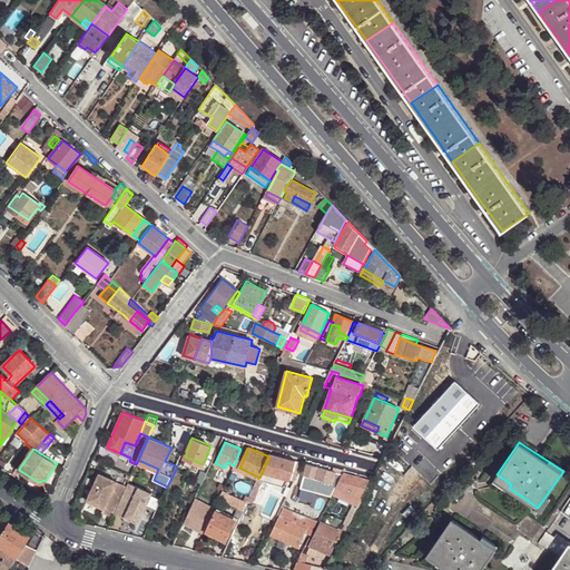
[(246,452),(242,450),(233,469),(257,481),(258,480),(259,478),(239,468),(246,452)]
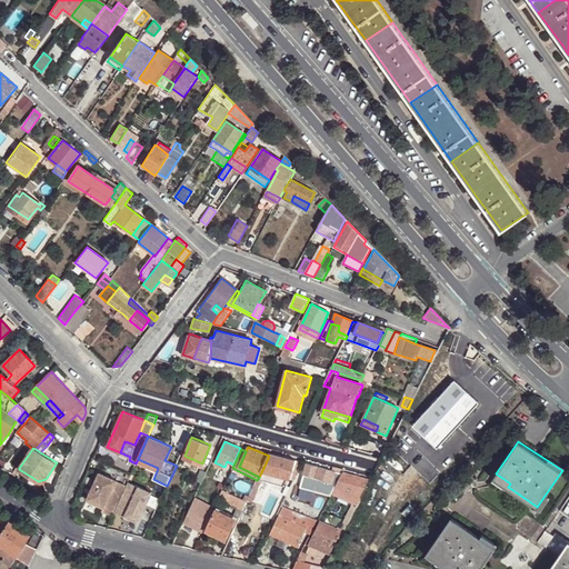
[(296,460),(270,452),(269,456),(262,470),(290,479),(296,460)]
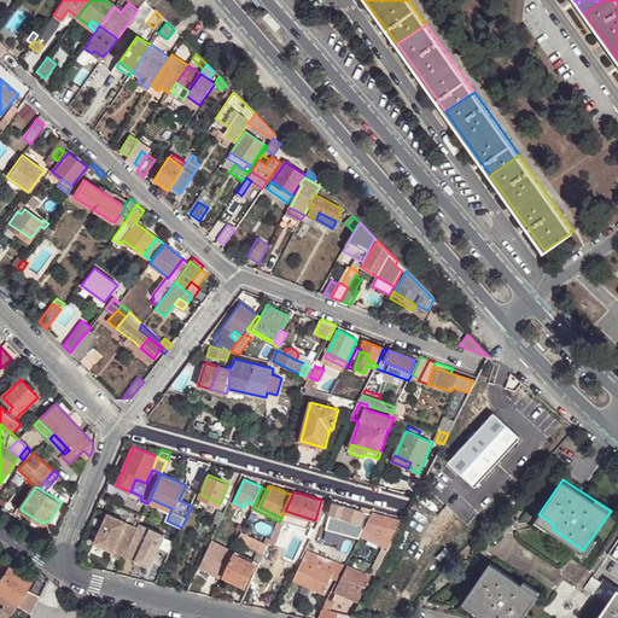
[(319,522),(328,502),(321,500),(315,520),(319,522)]
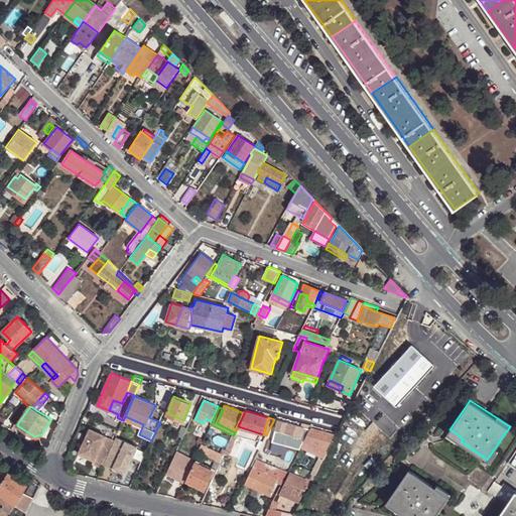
[(277,430),(286,433),(301,438),(302,436),(304,427),(279,419),(276,430),(277,430)]
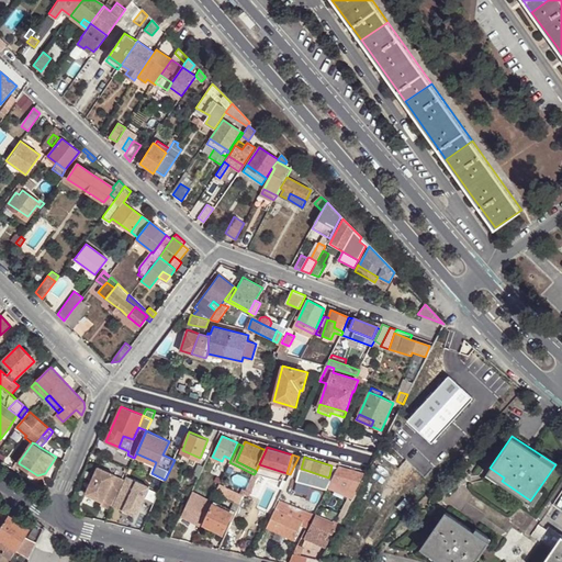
[(203,469),(204,465),(199,463),(194,471),(201,473),(203,469)]
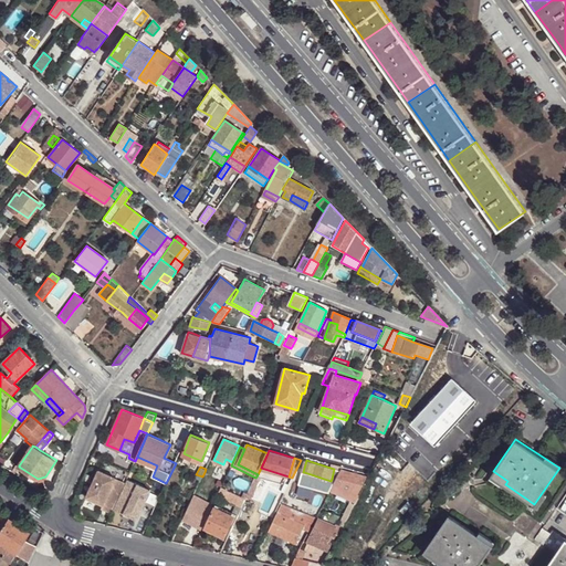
[(289,477),(261,468),(258,474),(257,477),(262,479),(282,484),(289,477)]
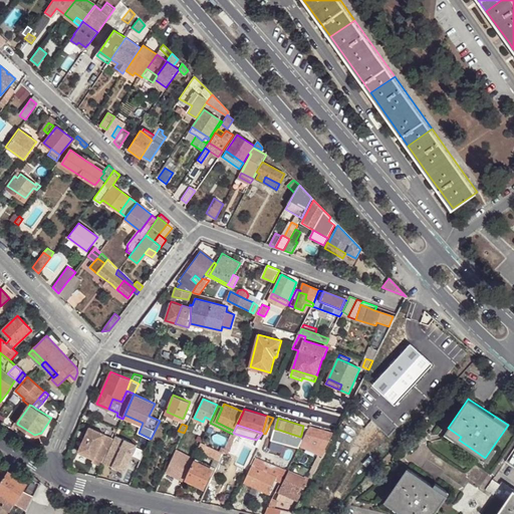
[(90,427),(79,451),(93,457),(92,461),(100,465),(113,437),(90,427)]
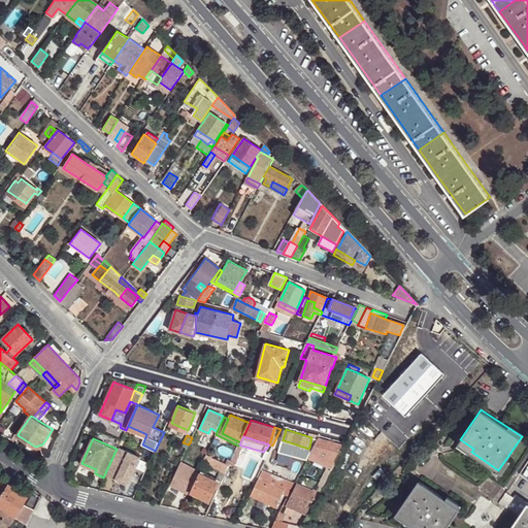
[(342,446),(319,438),(311,452),(332,461),(334,462),(342,446)]
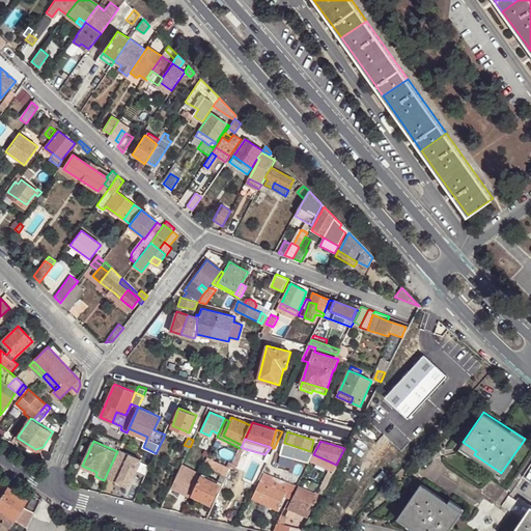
[(292,454),(295,446),(285,443),(282,451),(292,454)]
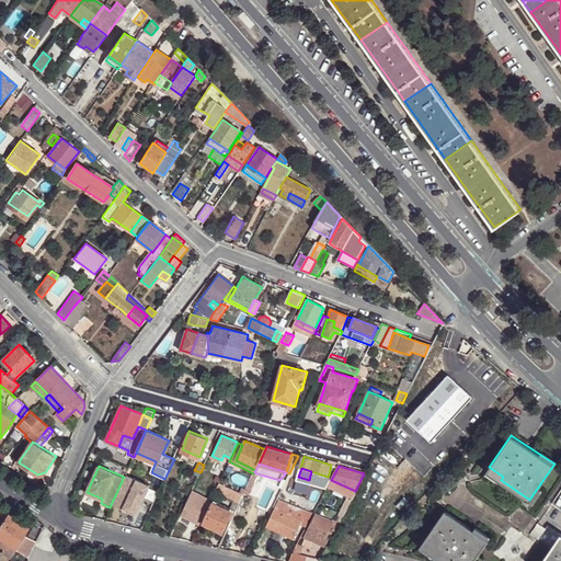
[(247,484),(251,474),(242,470),(239,480),(247,484)]
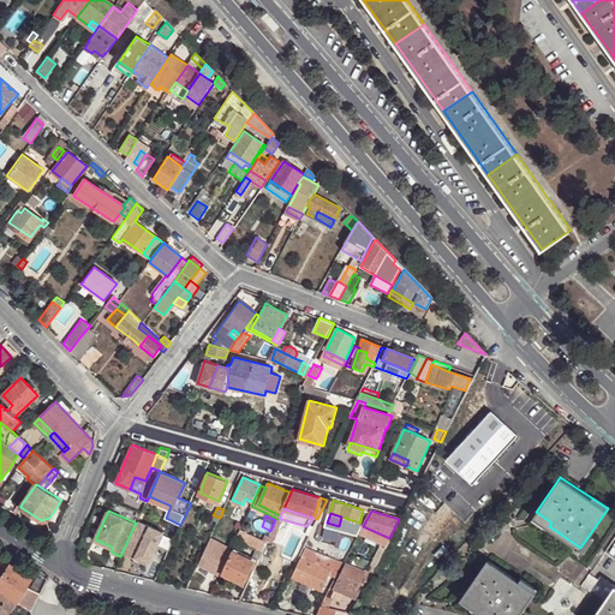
[(267,543),(263,550),(260,559),(258,562),(251,575),(261,580),(270,560),(272,560),(274,553),(273,550),(280,533),(281,527),(282,529),(285,520),(279,518),(278,519),(267,543)]
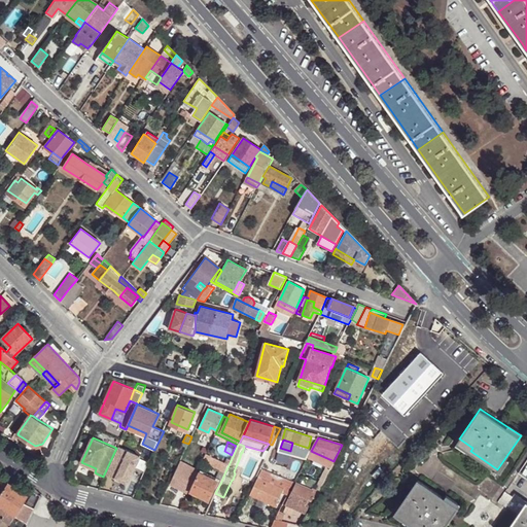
[(129,452),(117,447),(105,475),(115,480),(115,479),(128,484),(140,457),(129,451),(129,452)]
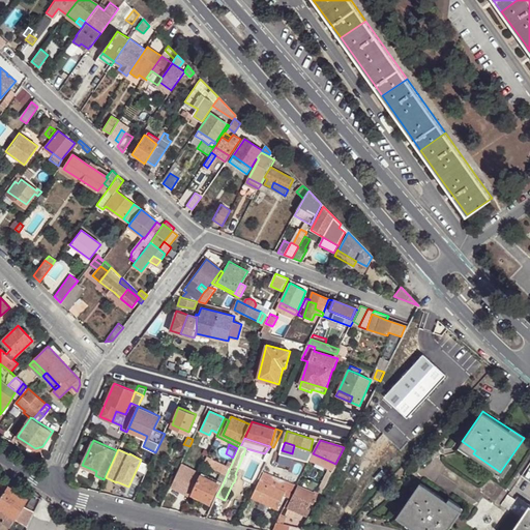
[(333,463),(313,453),(310,461),(328,470),(329,470),(333,463)]
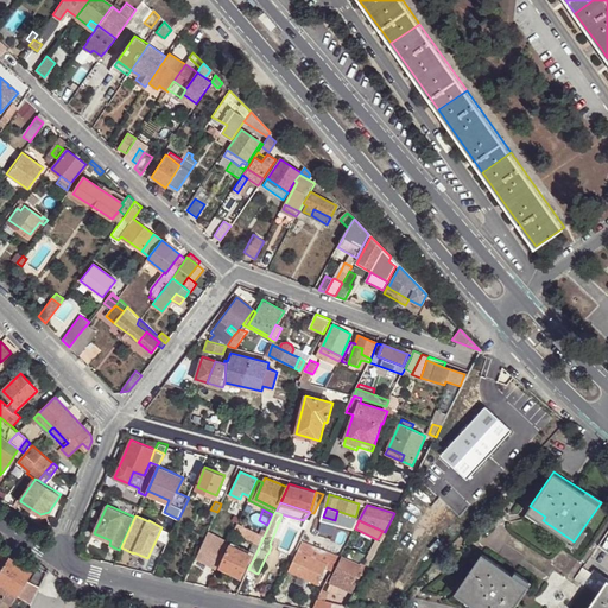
[(607,529),(597,544),(607,551),(607,529)]
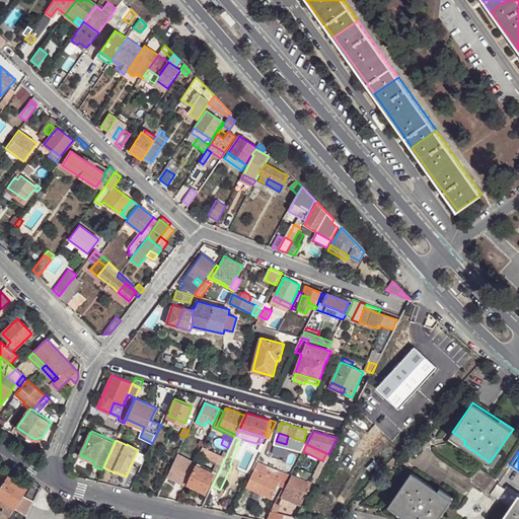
[(214,453),(211,459),(222,464),(225,458),(214,453)]
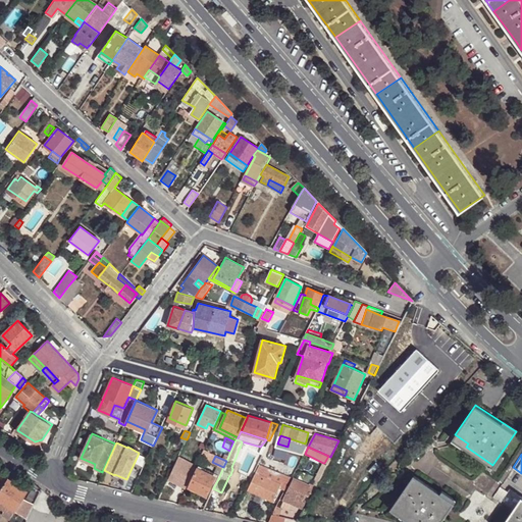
[(499,469),(492,465),(482,458),(478,465),(493,476),(499,469)]
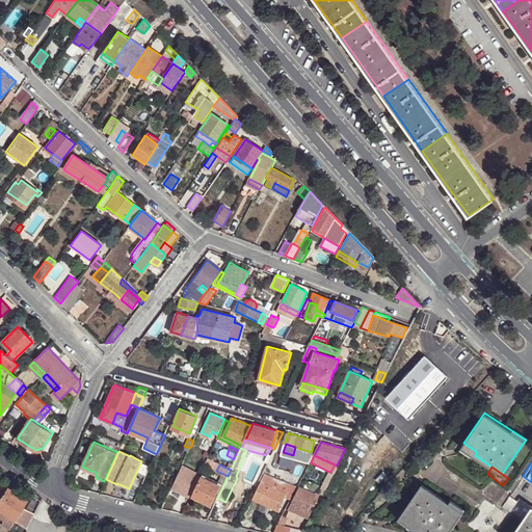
[(322,496),(334,474),(330,472),(329,472),(318,494),(322,496)]
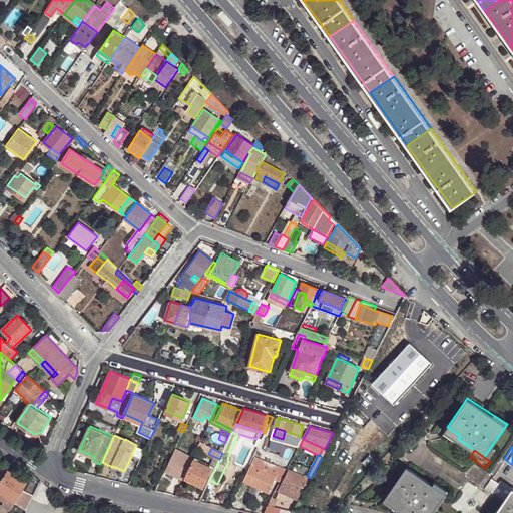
[(251,484),(264,491),(269,493),(276,480),(281,482),(287,470),(255,456),(243,481),(251,484)]
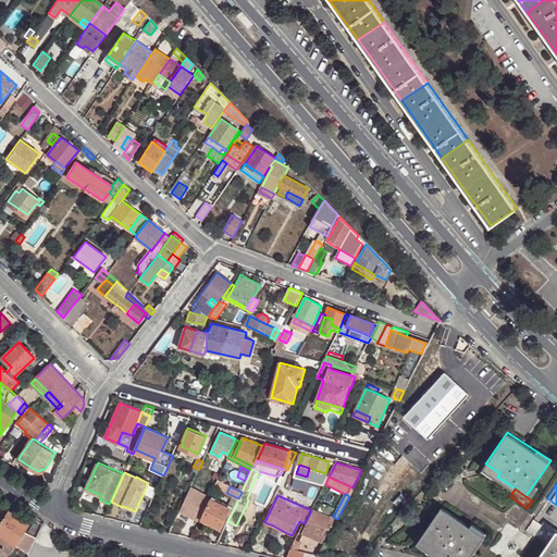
[(234,509),(235,506),(212,496),(211,499),(231,508),(234,509)]
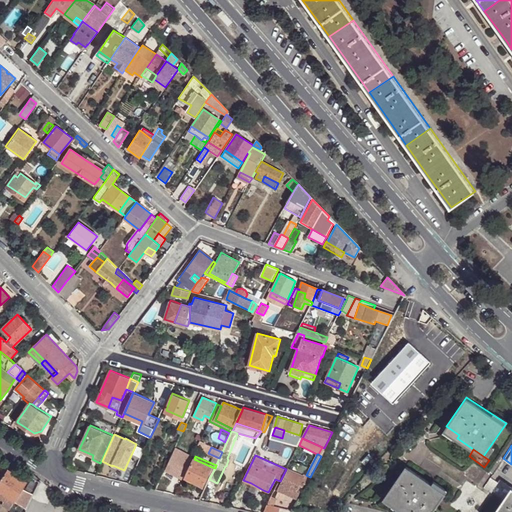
[(212,467),(194,459),(186,476),(204,485),(207,478),(212,467)]
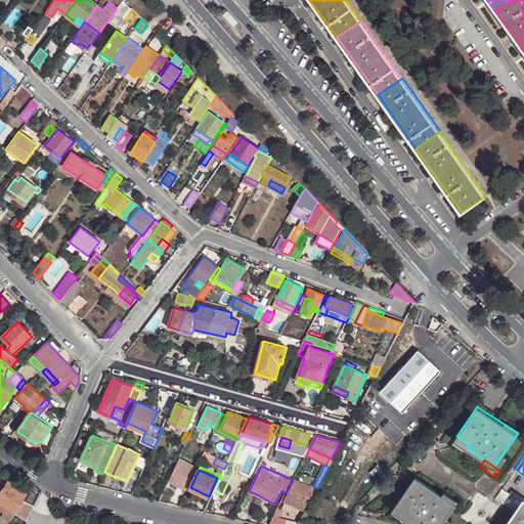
[(442,523),(456,505),(417,478),(396,508),(409,516),(406,520),(412,523),(442,523)]
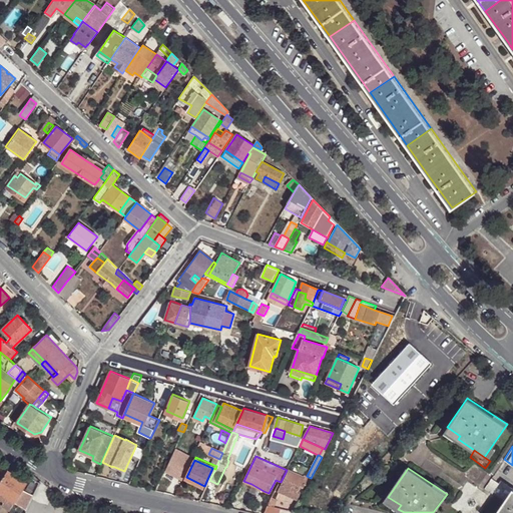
[(15,501),(24,487),(27,483),(7,470),(0,480),(0,503),(10,509),(15,501)]
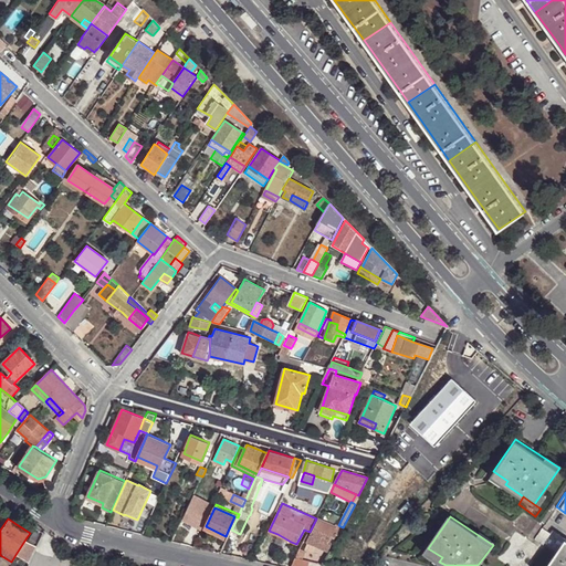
[(333,526),(320,520),(308,543),(328,552),(332,545),(333,545),(337,536),(338,536),(343,527),(338,525),(334,524),(333,526)]
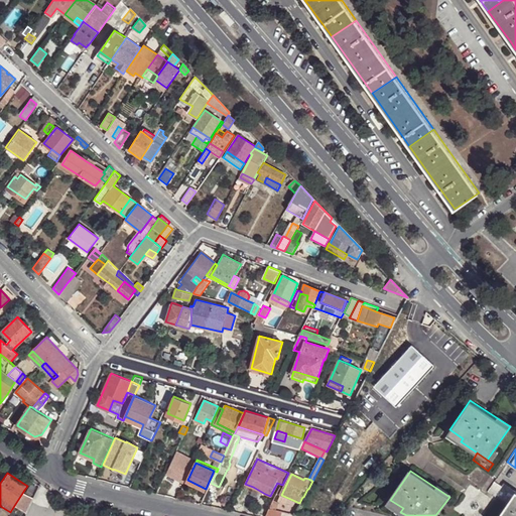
[(489,490),(497,495),(503,485),(496,480),(489,490)]
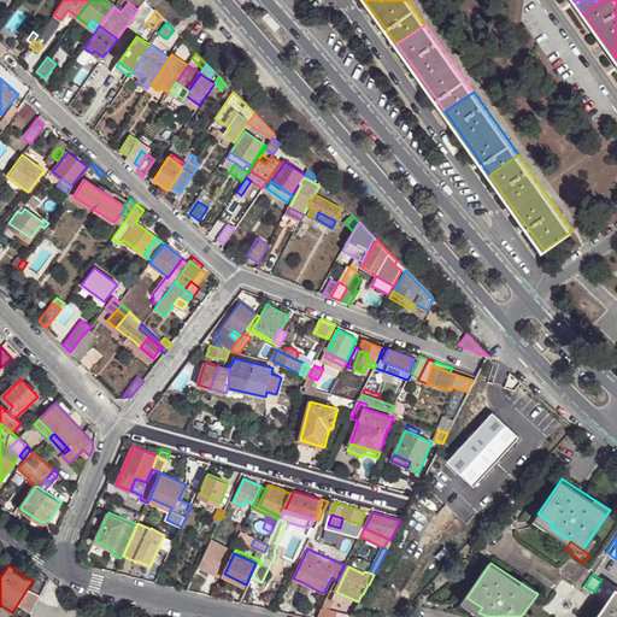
[(601,580),(594,592),(609,601),(616,588),(616,586),(604,577),(601,580)]
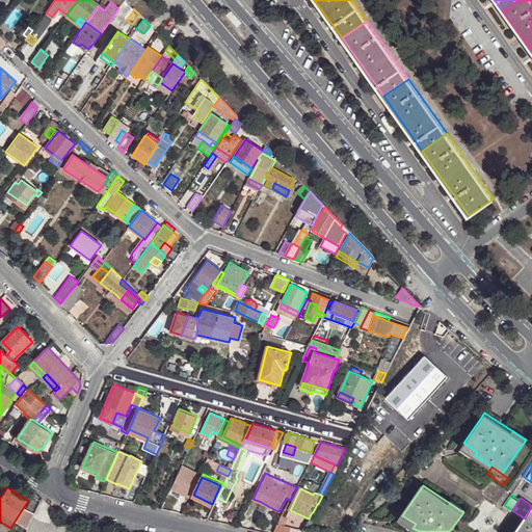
[(271,512),(273,509),(261,502),(259,506),(271,512)]
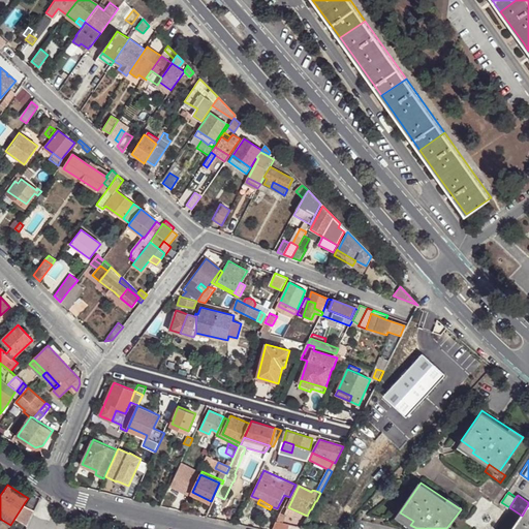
[(28,525),(36,507),(25,502),(16,517),(17,518),(26,524),(28,525)]
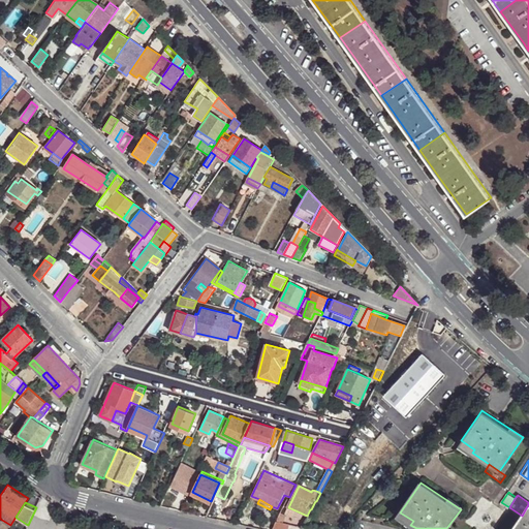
[(528,528),(528,504),(522,516),(512,528),(528,528)]
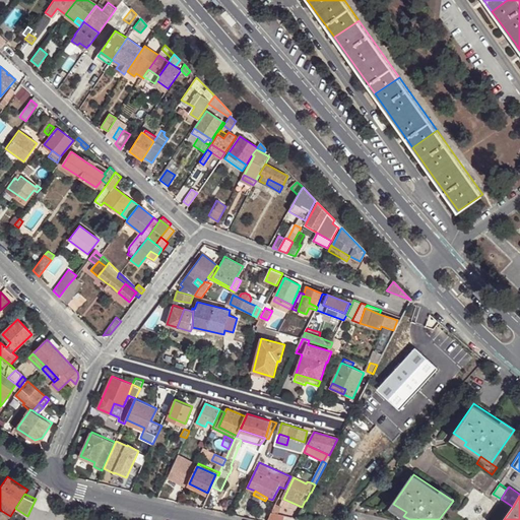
[(272,513),(267,519),(282,519),(285,516),(278,514),(282,508),(276,505),(272,513)]
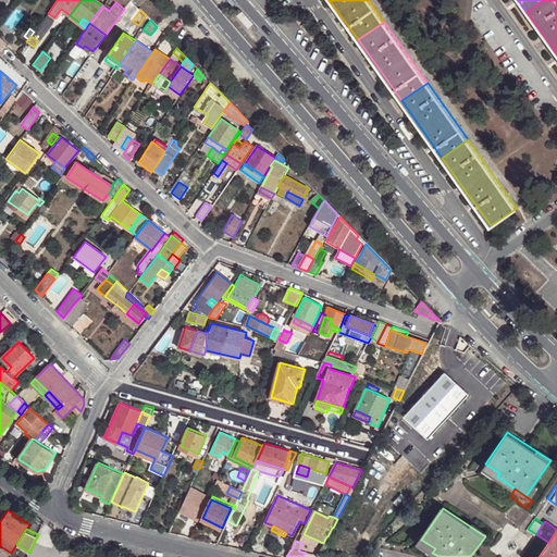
[(17,556),(23,556),(27,552),(17,545),(12,553),(17,556)]
